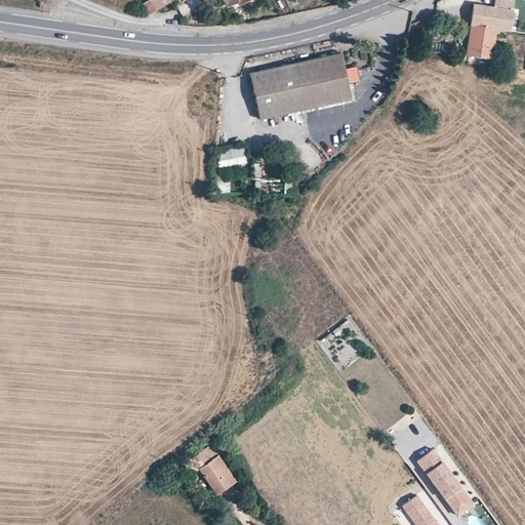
[(147,0),(142,4),(148,15),(173,0),(147,0)]
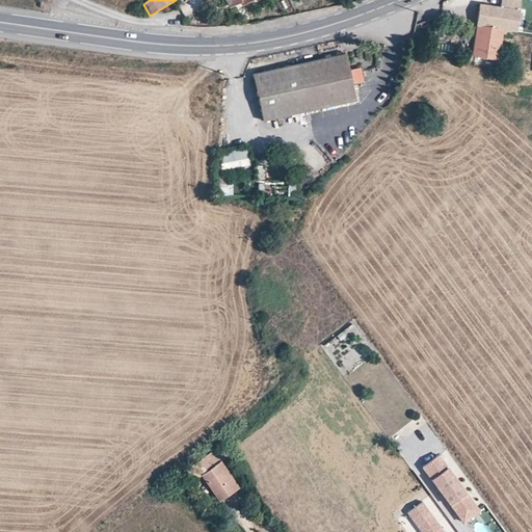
[(521,0),(503,0),(502,7),(522,10),(523,0),(521,0)]
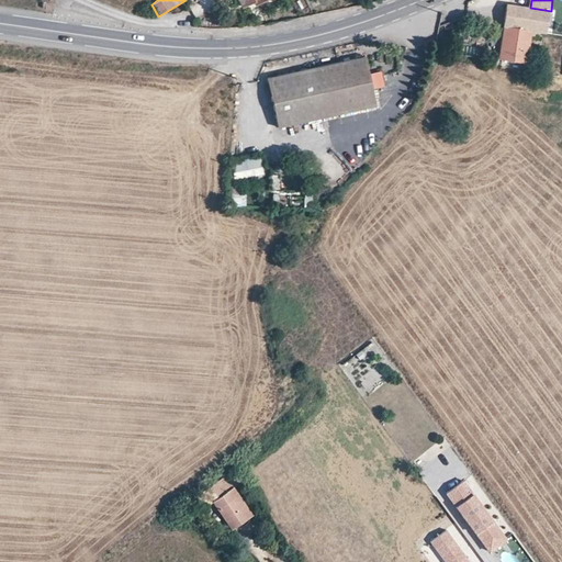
[(530,8),(509,4),(507,15),(505,29),(509,29),(509,27),(528,30),(528,31),(534,32),(544,34),(548,34),(551,11),(530,8)]
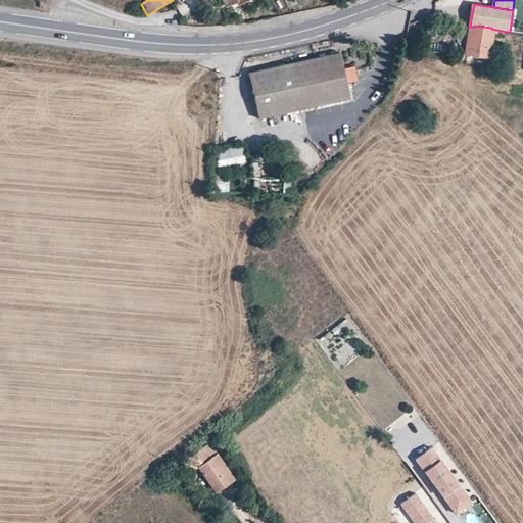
[(495,34),(496,30),(491,29),(491,28),(474,26),(474,27),(470,27),(466,55),(491,59),(495,34)]
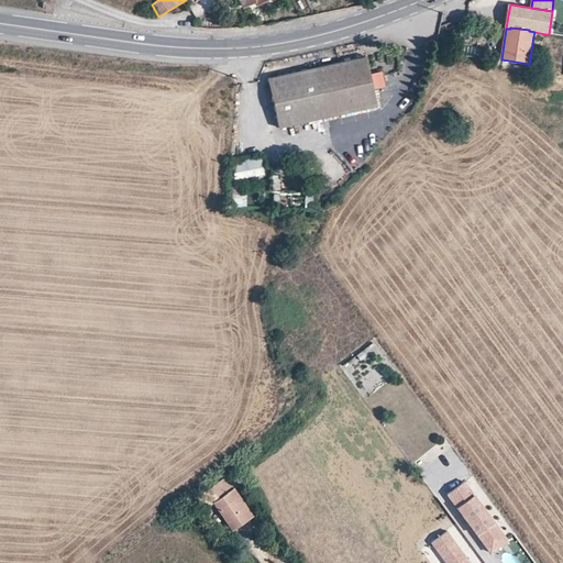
[(367,57),(269,79),(280,129),(378,108),(373,81),(367,57)]
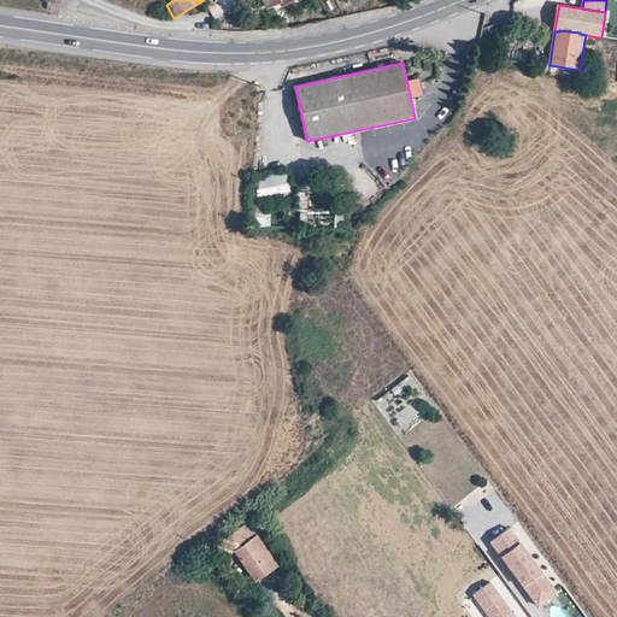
[(485,124),(482,141),(495,142),(498,127),(485,124)]
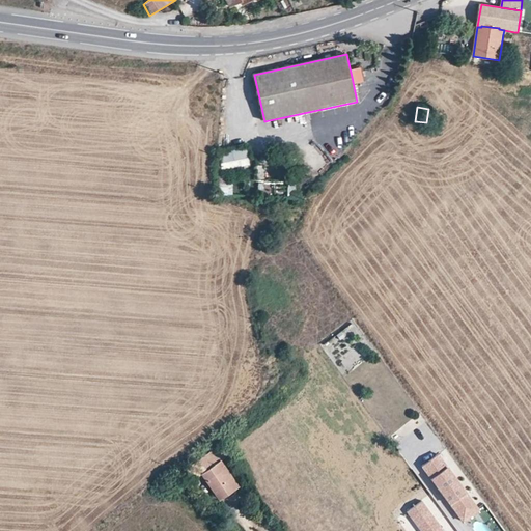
[(247,149),(221,154),(223,163),(249,159),(247,149)]
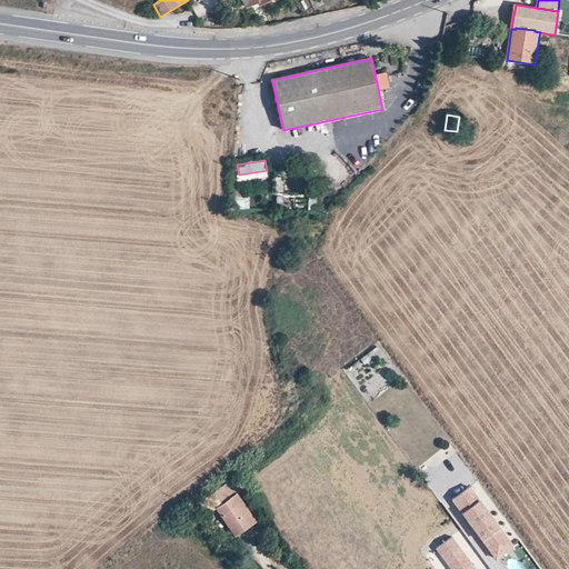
[(241,210),(249,208),(246,198),(238,200),(241,210)]
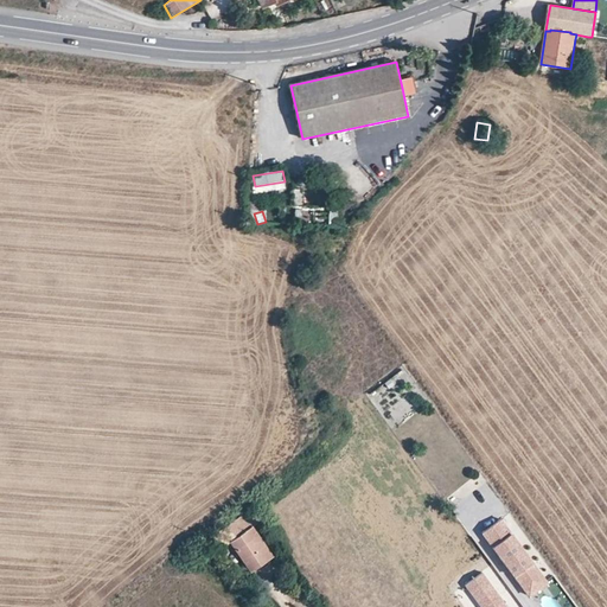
[(327,221),(328,212),(318,211),(317,219),(327,221)]
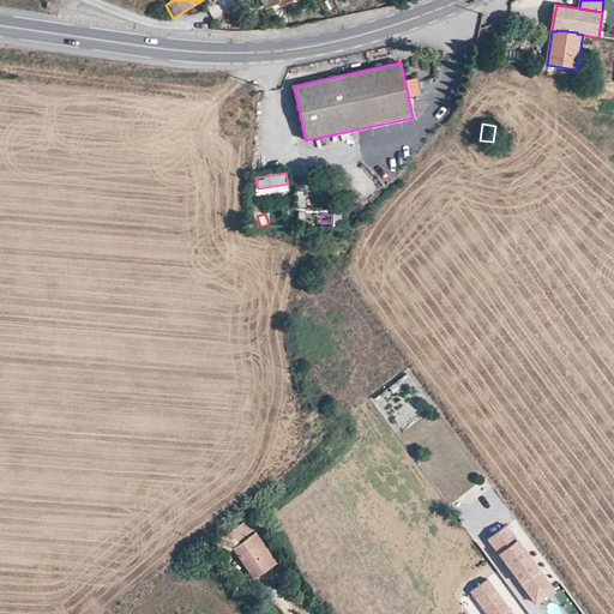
[(343,224),(344,214),(333,214),(333,224),(343,224)]
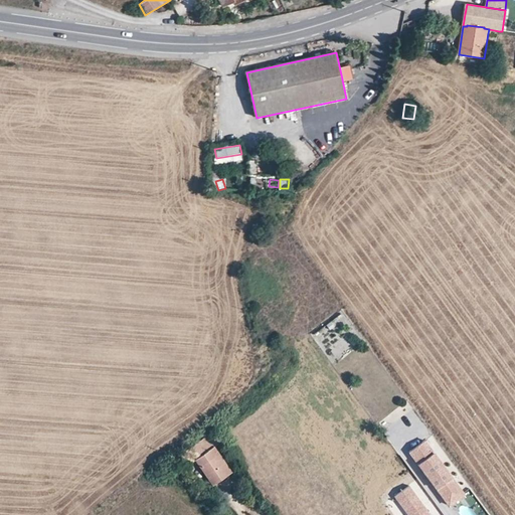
[(385,431),(392,443),(400,439),(393,426),(385,431)]
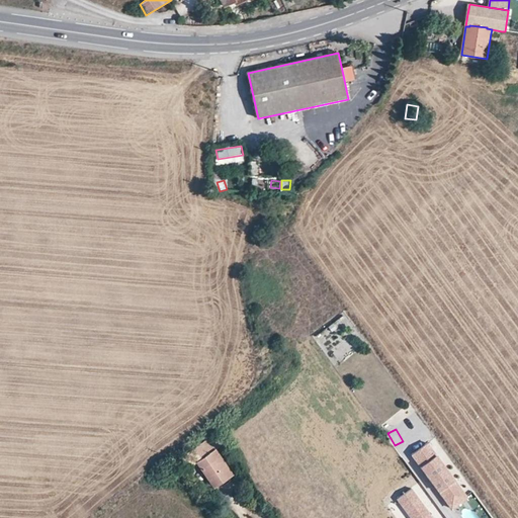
[(219,439),(214,433),(207,438),(212,444),(217,442),(222,449),(224,447),(219,440),(219,439)]
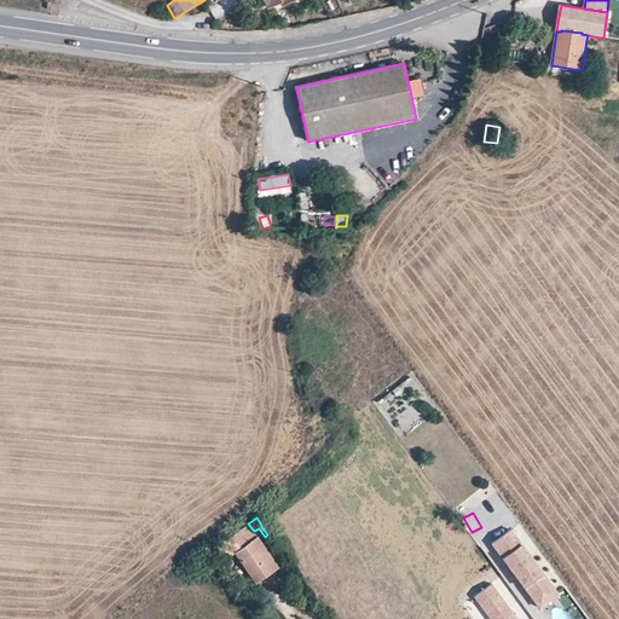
[(254,531),(248,524),(217,547),(224,559),(233,551),(256,536),(254,531)]
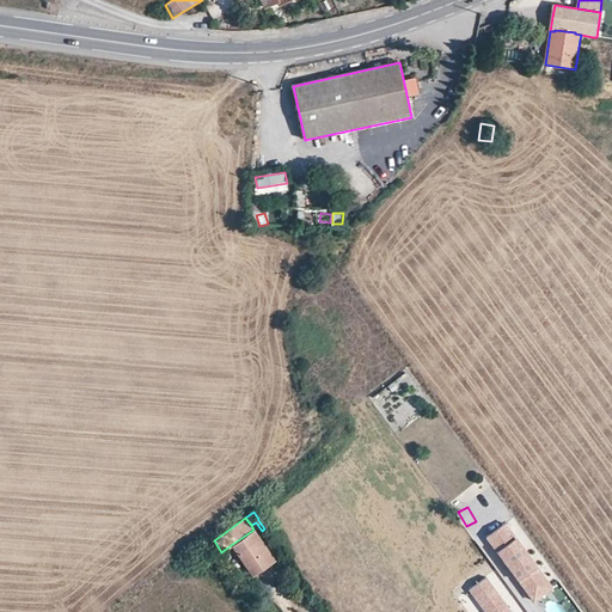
[(533,599),(551,586),(537,565),(533,568),(525,556),(527,554),(505,522),(487,536),(533,599)]
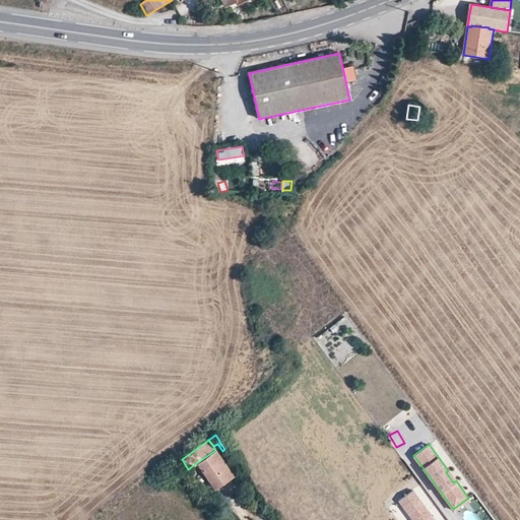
[(215,450),(196,463),(213,490),(233,475),(215,450)]
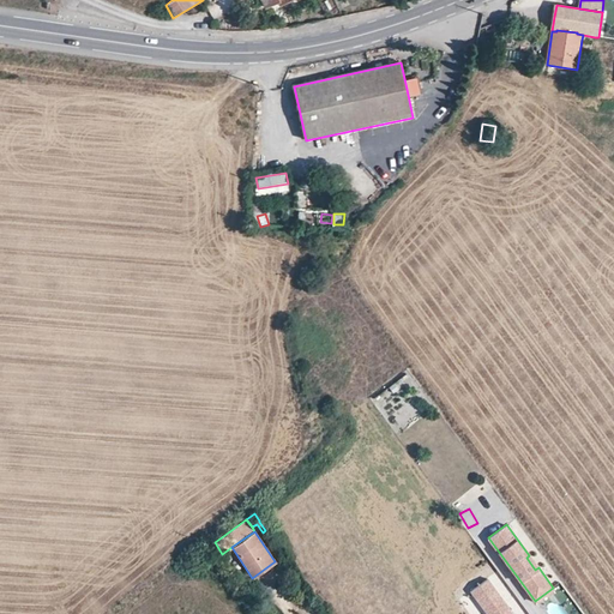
[(539,567),(529,555),(527,558),(535,570),(539,567)]
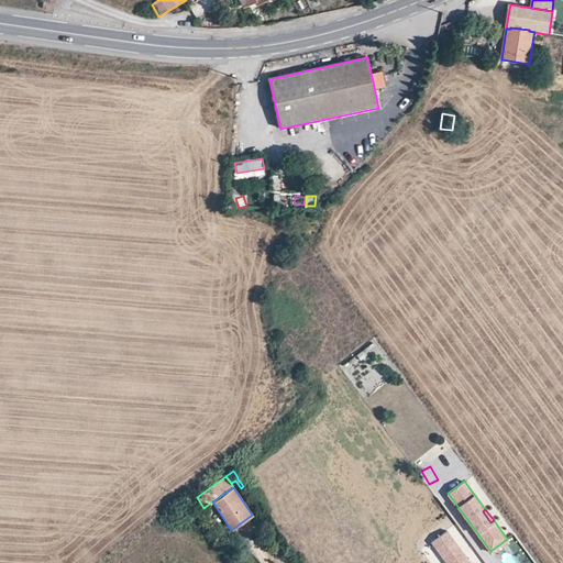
[(465,562),(468,561),(446,529),(430,541),(445,562),(465,562)]
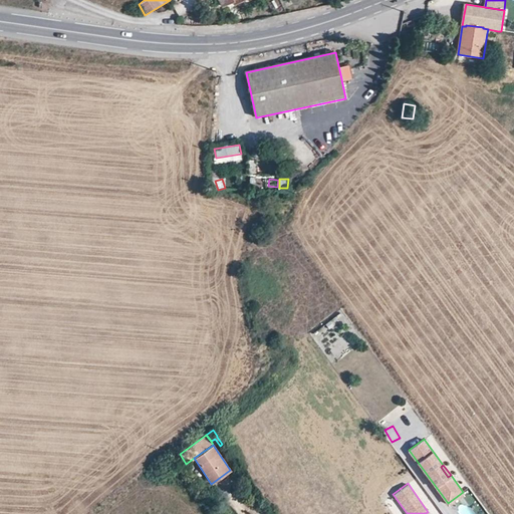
[(387,501),(395,513),(405,513),(401,507),(398,509),(391,498),(387,501)]
